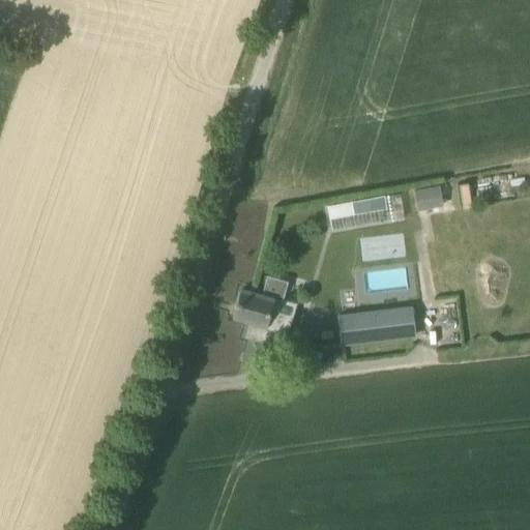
[(455,177),(457,186),(481,184),(480,174),(455,177)]
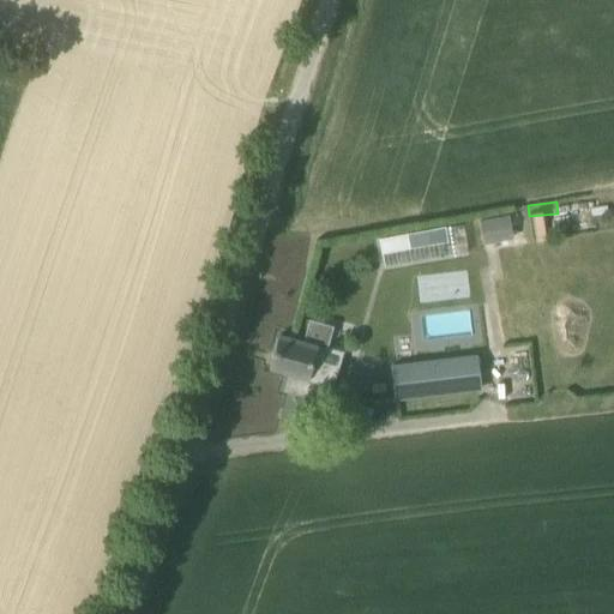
[(510,216),(482,221),(480,221),(483,244),(513,239),(510,216)]
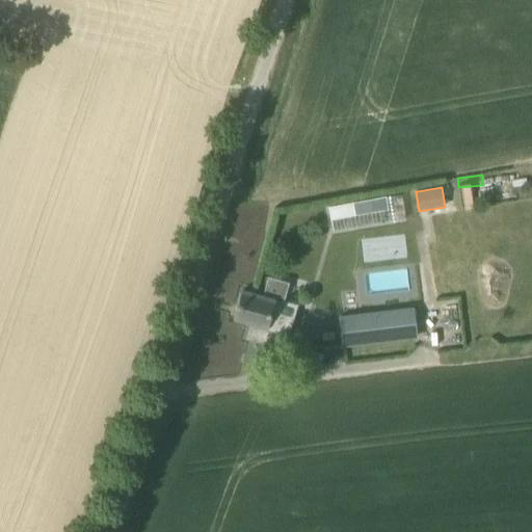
[(353,202),(327,207),(330,220),(372,212),(370,200),(353,202)]
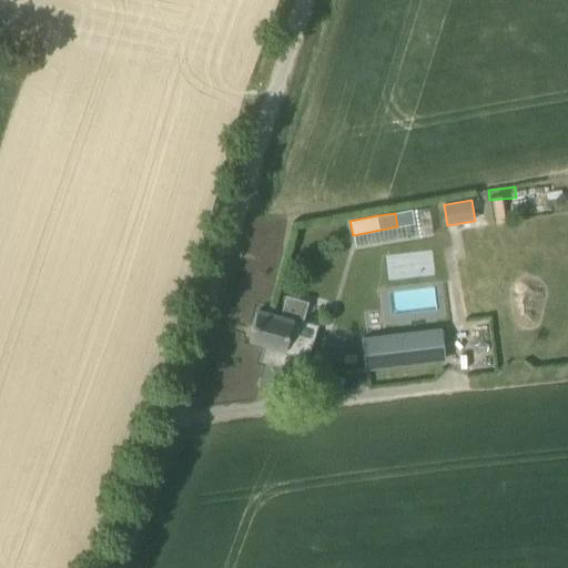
[(293,320),(259,310),(259,313),(257,312),(253,327),(254,327),(251,340),(269,345),(264,361),(303,372),(313,341),(288,334),(293,320)]
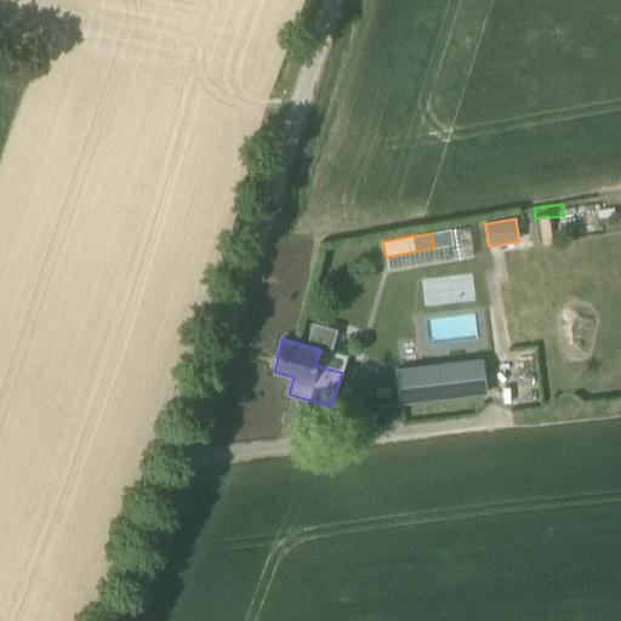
[(482,358),(394,369),(398,405),(485,396),(482,358)]
